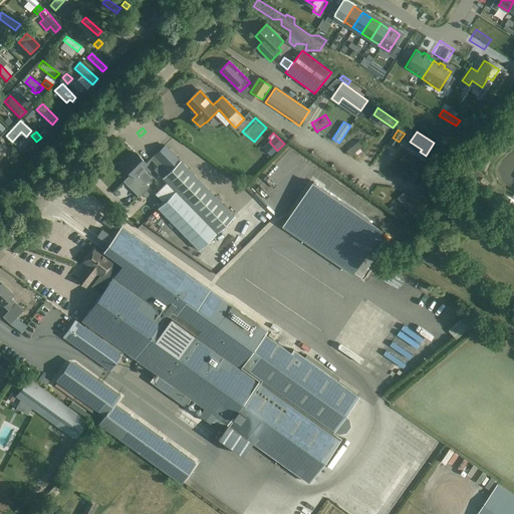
[(360,141),(346,152),(350,157),(355,152),(357,155),(362,152),(360,149),(364,146),(360,141)]
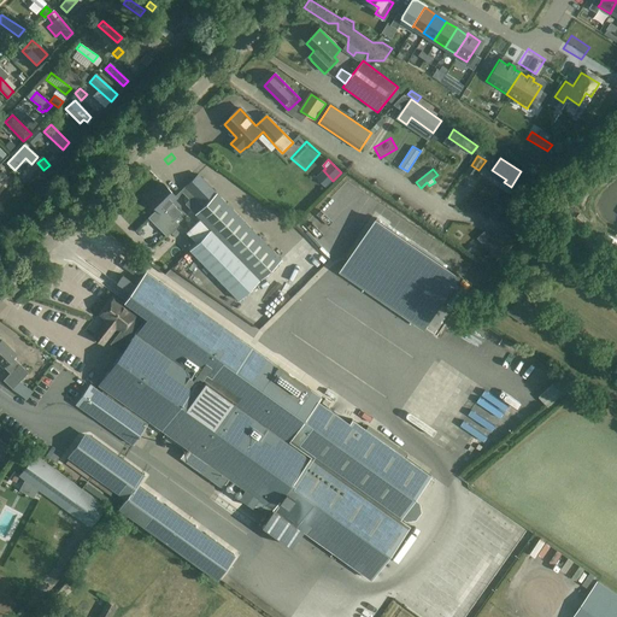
[(217,194),(199,175),(186,187),(182,192),(200,210),(217,194)]
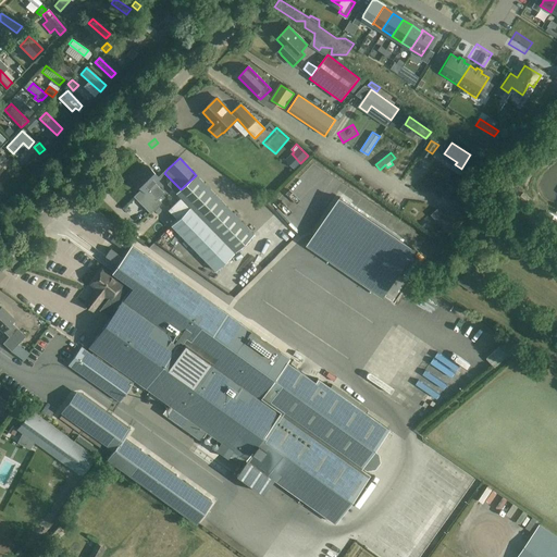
[(133,177),(135,178),(133,181),(141,189),(134,197),(150,213),(161,202),(158,199),(164,193),(162,190),(155,183),(159,178),(147,166),(138,175),(137,173),(133,177)]
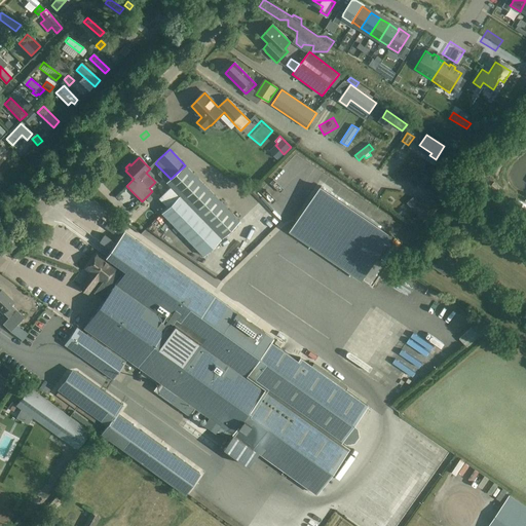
[(370,161),(375,167),(380,163),(376,157),(370,161)]
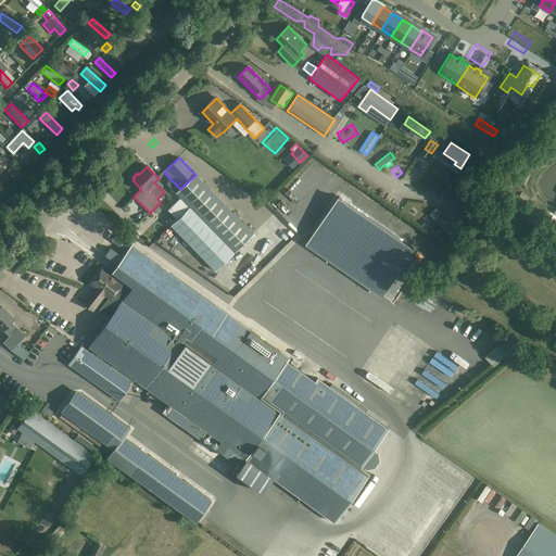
[(253,234),(196,175),(180,189),(176,192),(180,198),(167,211),(177,219),(171,226),(215,272),(253,234)]
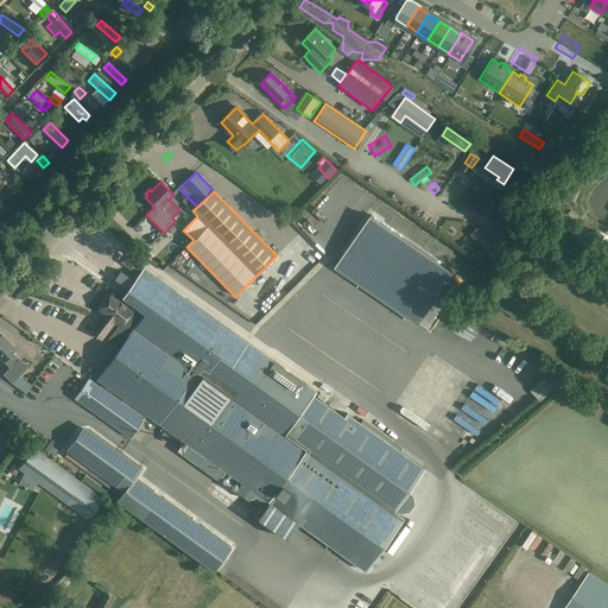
[(479,198),(477,201),(472,196),(467,204),(481,214),(486,206),(481,203),(482,201),(479,198)]
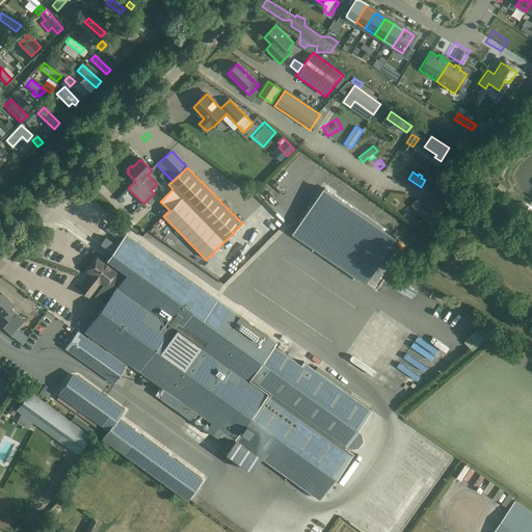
[(388,184),(386,190),(398,194),(401,184),(381,177),(379,181),(388,184)]
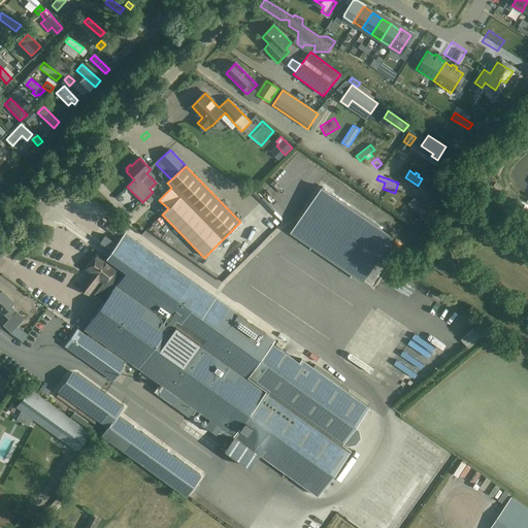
[(345,205),(351,188),(342,185),(336,202),(345,205)]
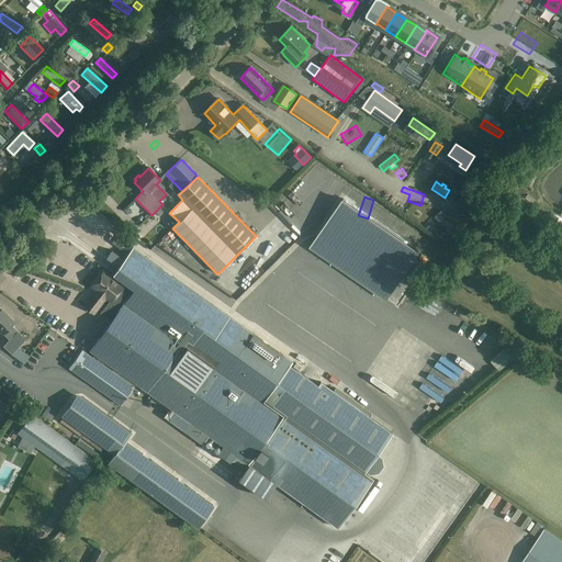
[(453,211),(440,223),(452,237),(470,222),(460,210),(456,213),(453,211)]
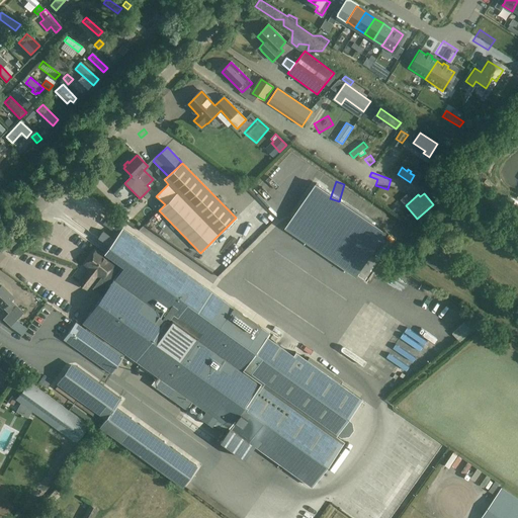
[(364,216),(373,200),(367,196),(357,211),(364,216)]
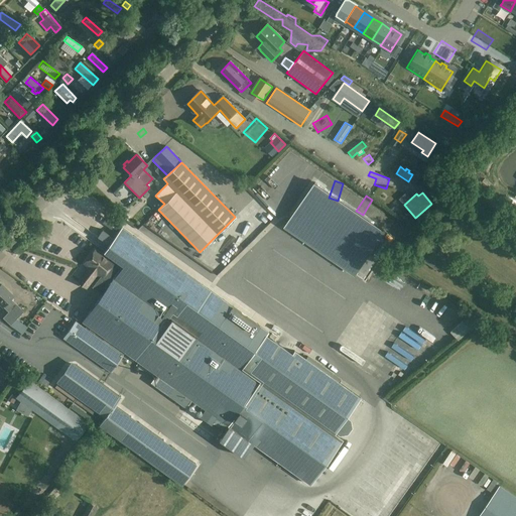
[(271,217),(267,221),(275,228),(279,224),(271,217)]
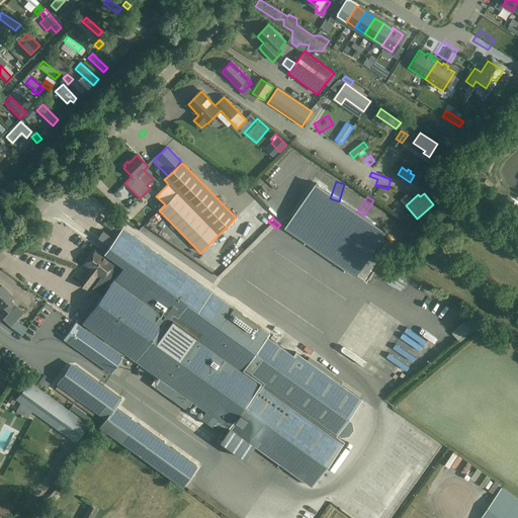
[(103,224),(116,233),(119,229),(106,220),(103,224)]
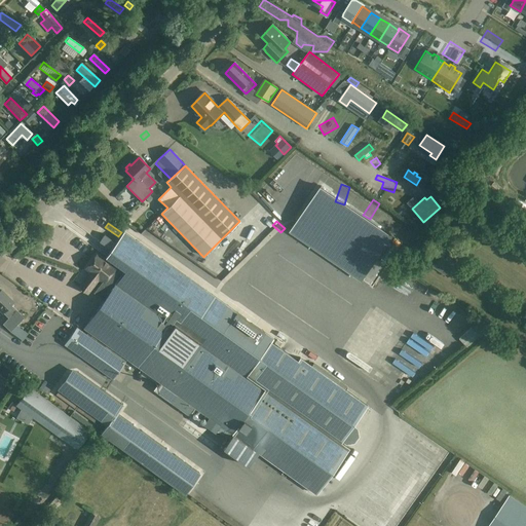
[(95,293),(104,300),(104,301),(83,329),(159,382),(153,390),(172,403),(188,414),(193,407),(209,417),(203,424),(216,433),(220,426),(232,435),(233,435),(224,448),(249,465),(258,453),(316,494),(351,447),(343,441),(341,440),(366,405),(300,359),(298,361),(271,342),(273,339),(272,339),(224,304),(122,232),(116,242),(105,234),(100,241),(111,250),(105,258),(116,266),(115,267),(104,283),(103,282),(95,293)]
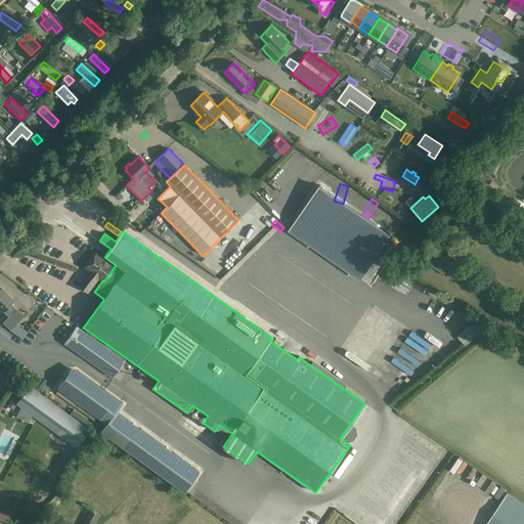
[(90,271),(79,286),(87,292),(98,277),(102,280),(103,281),(115,266),(97,253),(86,268),(90,271)]
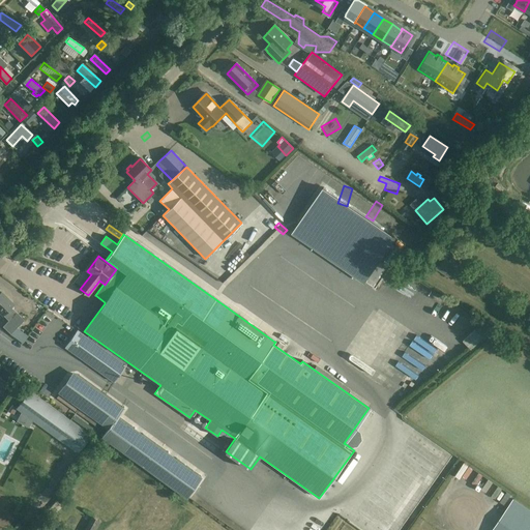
[(442,262),(438,268),(451,277),(459,267),(441,256),(439,260),(442,262)]
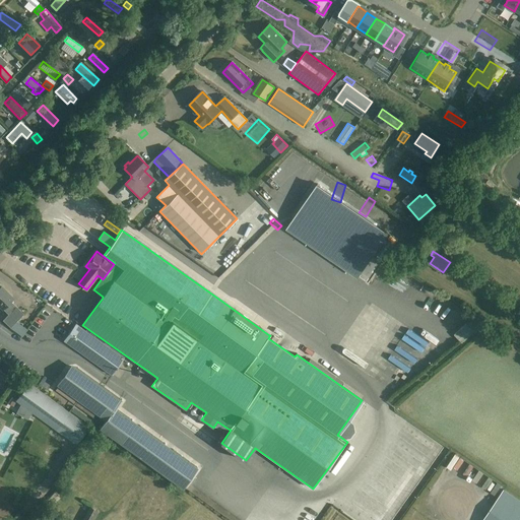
[(333,281),(331,285),(344,293),(347,288),(333,281)]
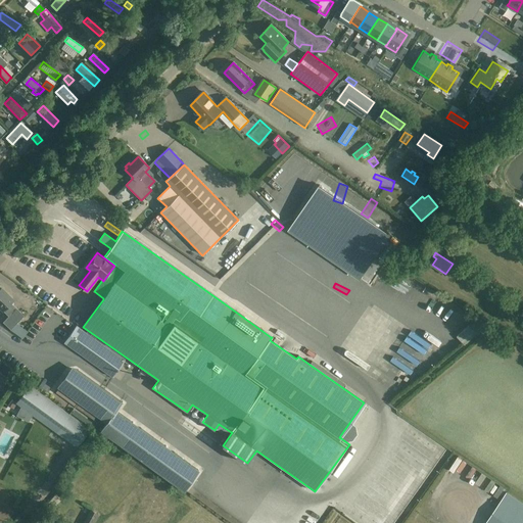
[(3,311),(8,317),(15,310),(16,308),(11,302),(13,300),(1,289),(0,290),(0,308),(2,312),(3,311)]
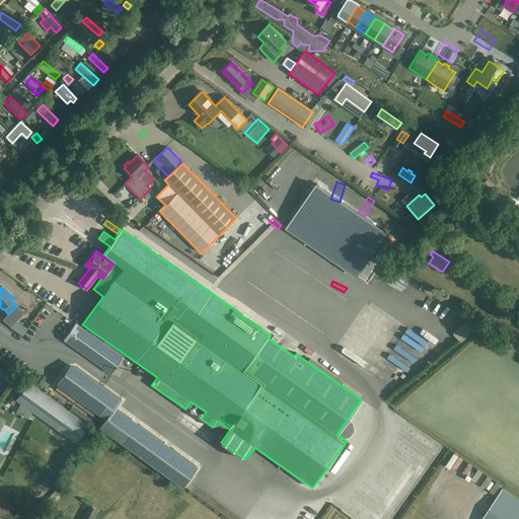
[(389,301),(392,293),(387,291),(384,299),(389,301)]
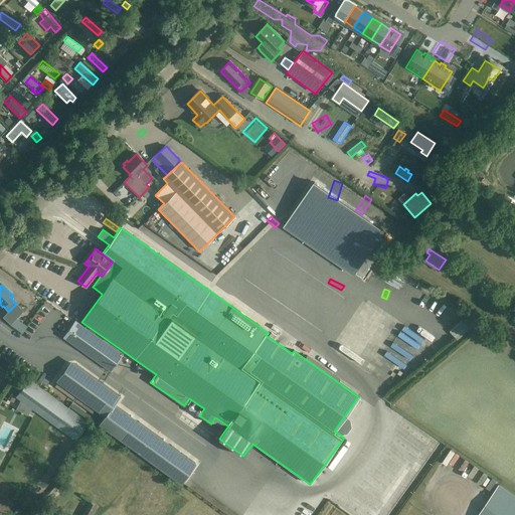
[(22,312),(15,305),(8,312),(1,318),(9,325),(22,312)]
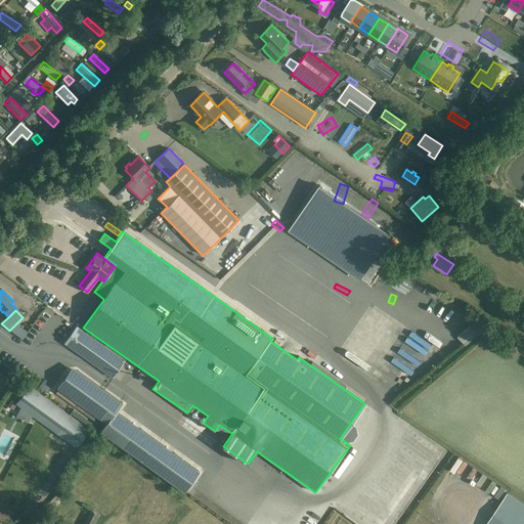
[(124,362),(75,328),(64,343),(113,378),(124,362)]
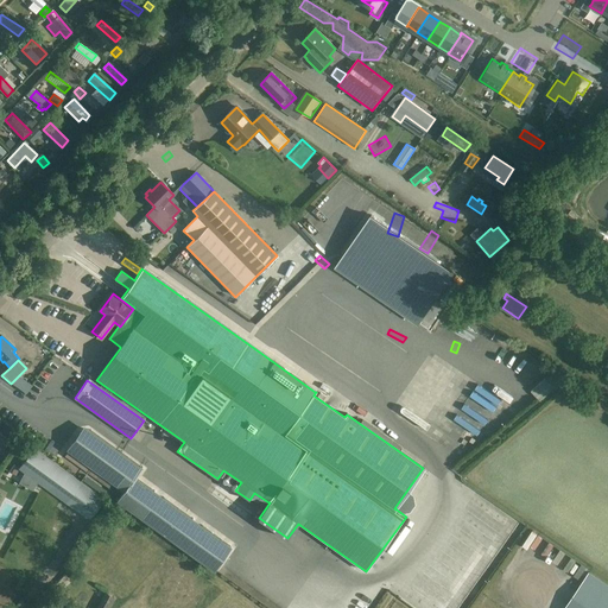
[(0,445),(4,442),(7,438),(11,435),(10,434),(0,424),(0,445)]
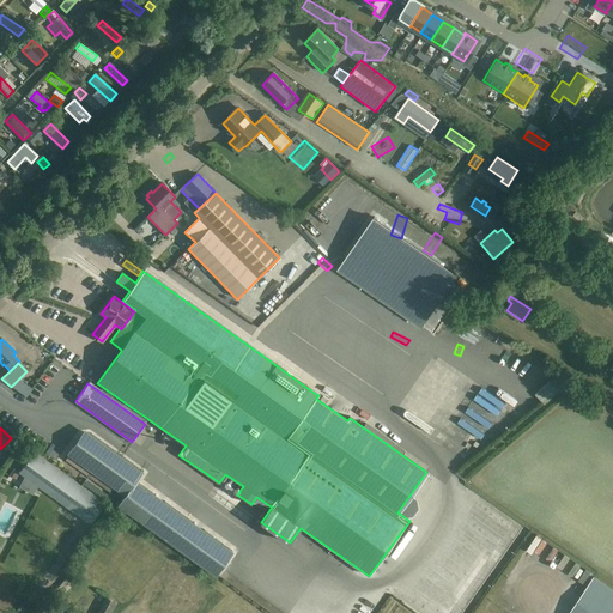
[(119,507),(157,535),(216,577),(232,553),(137,483),(143,473),(91,436),(80,437),(67,455),(125,497),(119,507)]
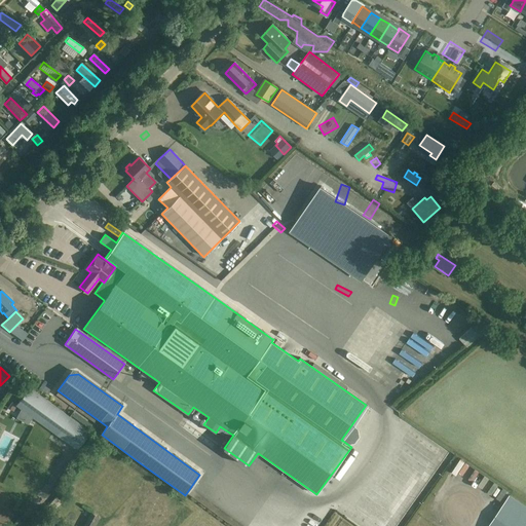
[(90,431),(71,417),(30,387),(16,406),(76,450),(90,431)]
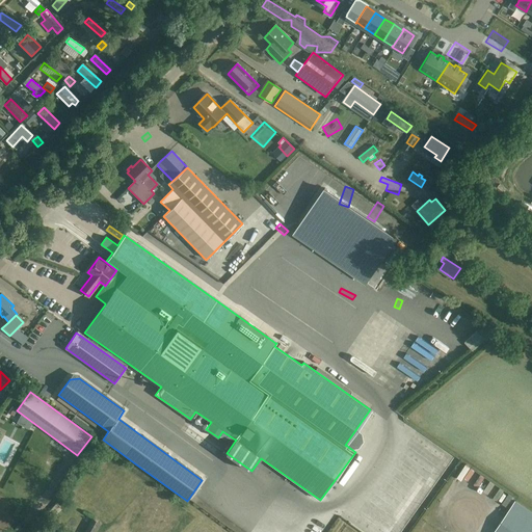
[(194,416),(191,421),(202,428),(205,424),(194,416)]
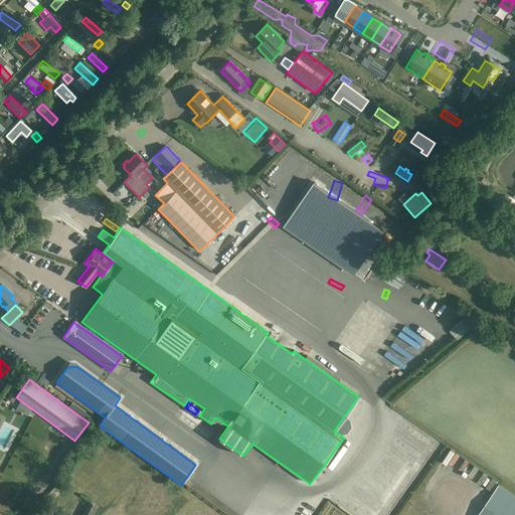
[(187,438),(183,443),(197,452),(200,447),(187,438)]
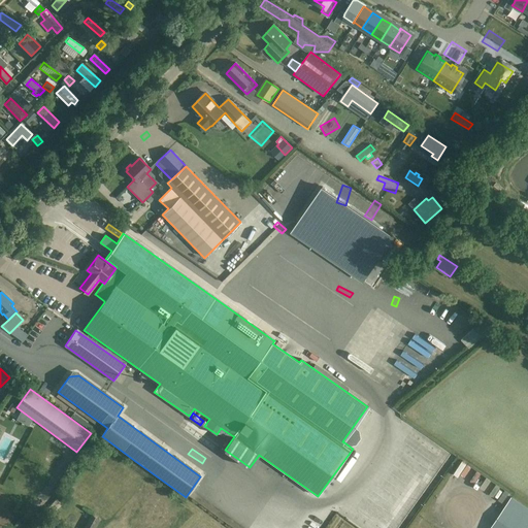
[(499,518),(491,527),(527,527),(527,506),(513,497),(499,518)]
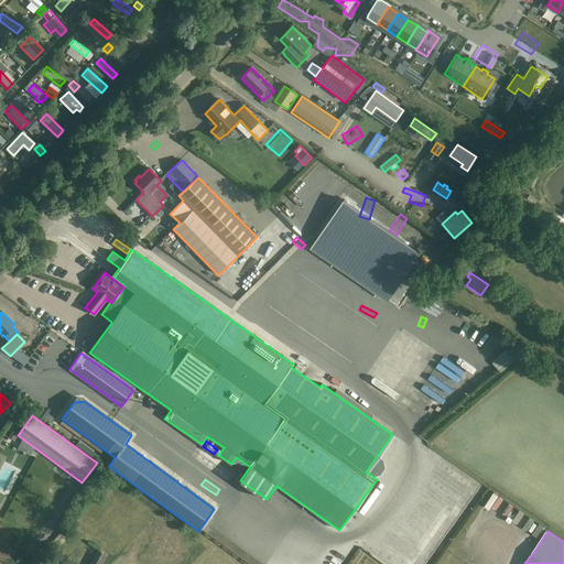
[(101,563),(107,556),(107,555),(98,550),(89,563),(101,563)]
